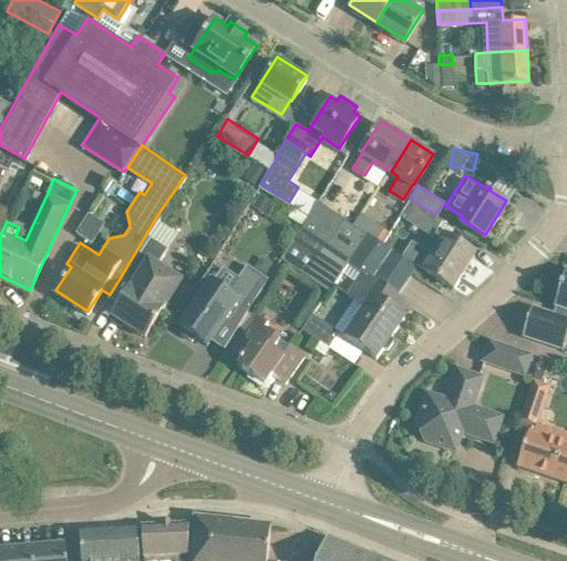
[(414,201),(410,197),(401,210),(428,227),(435,215),(414,201)]
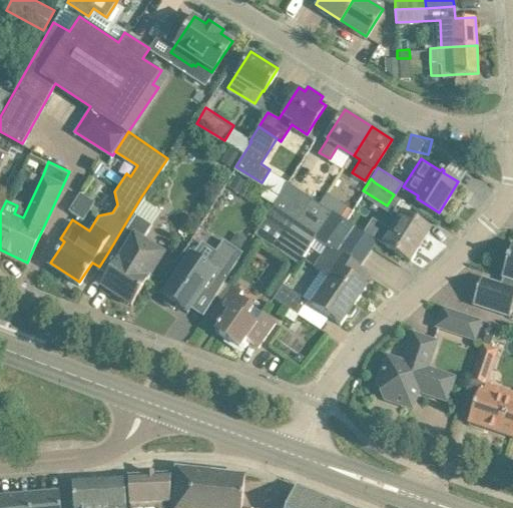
[(339,214),(287,179),(263,221),(285,236),(289,230),(309,245),(313,240),(324,248),(326,244),(327,245),(359,265),(373,244),(375,246),(378,241),(344,218),(339,214)]
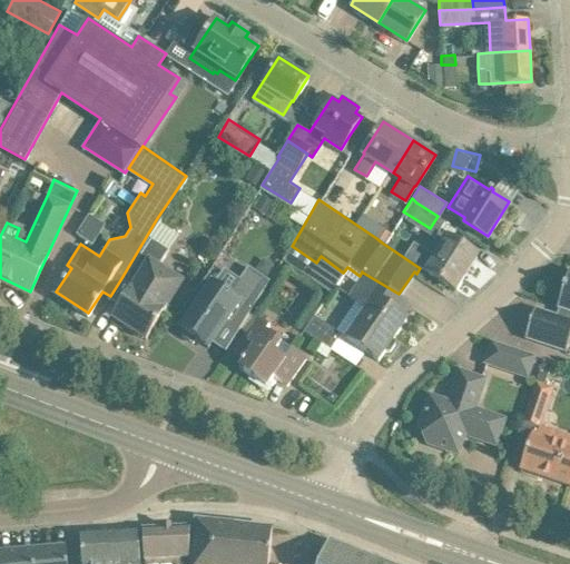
[(385,225),(376,238),(382,243),(391,229),(385,225)]
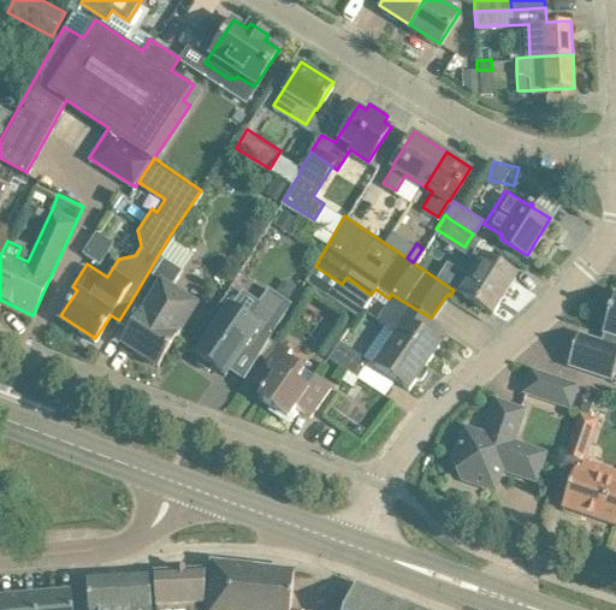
[(122,341),(158,363),(199,301),(171,283),(182,266),(161,254),(140,289),(141,290),(142,288),(152,294),(122,341)]
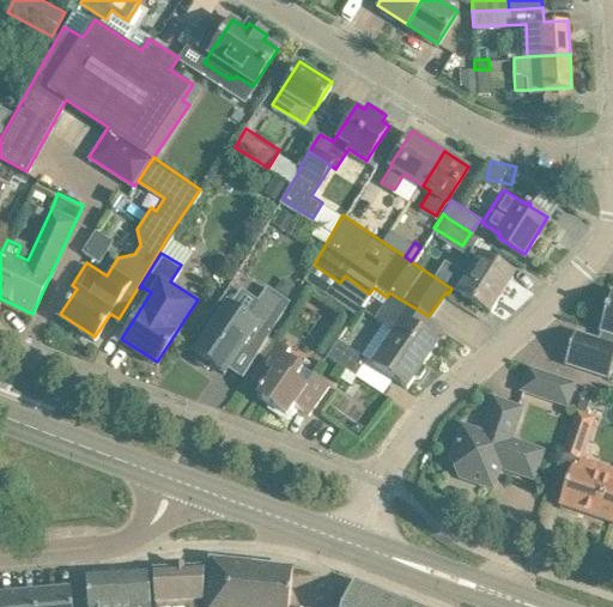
[(437,275),(462,291),(490,308),(491,307),(492,308),(497,299),(496,298),(513,272),(484,254),(471,275),(447,260),(437,275)]
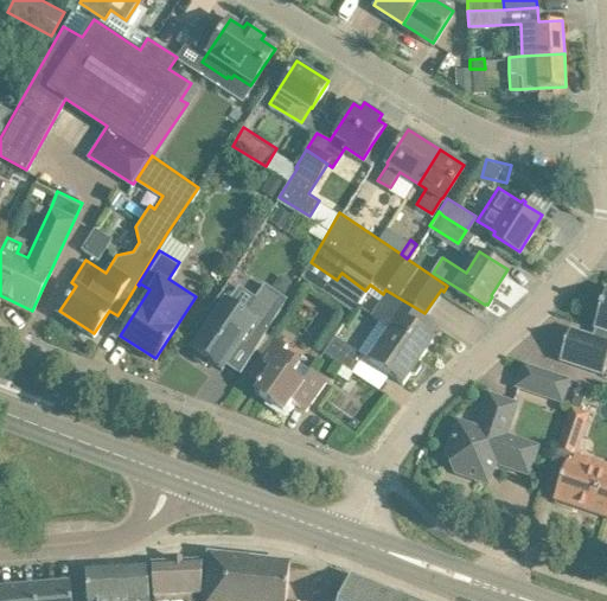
[(340,274),(326,295),(347,311),(363,289),(340,274)]
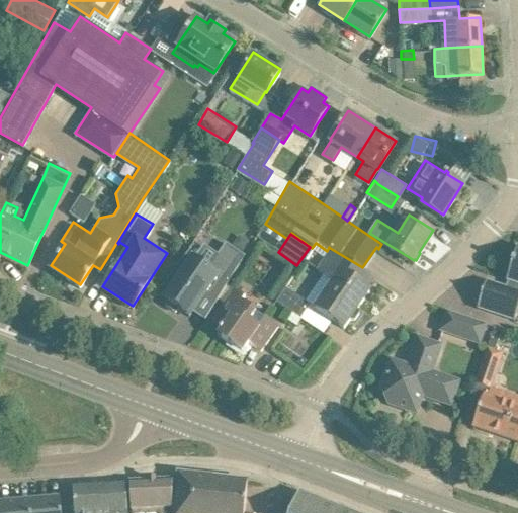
[(238,238),(234,244),(243,250),(249,241),(244,238),(238,238)]
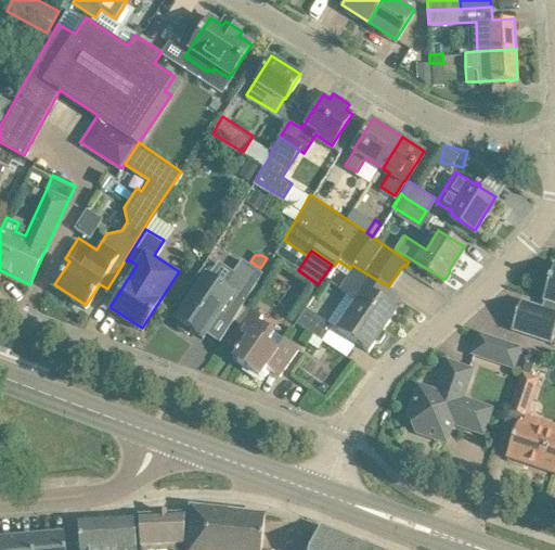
[(231,320),(219,339),(220,340),(263,271),(242,257),(222,285),(207,275),(177,318),(180,319),(177,323),(189,331),(191,328),(196,331),(202,324),(207,329),(219,312),(231,320)]
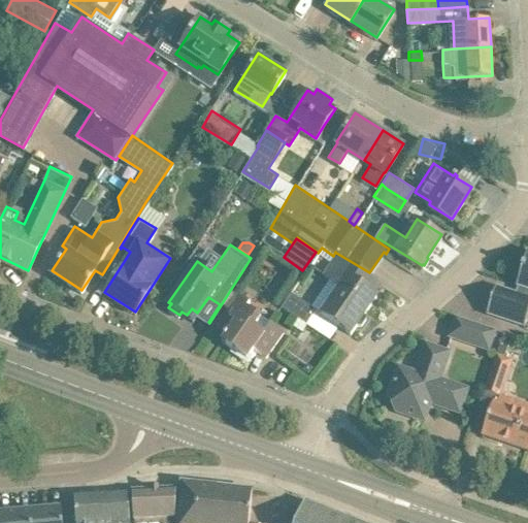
[(495,283),(487,311),(525,323),(527,313),(527,248),(527,249),(516,283),(519,283),(517,290),(495,283)]
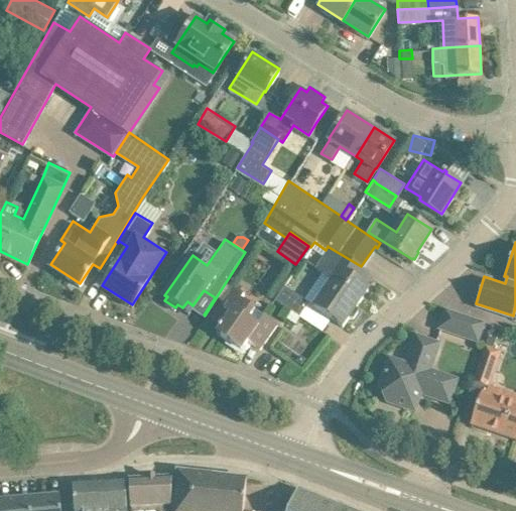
[(372,274),(361,266),(329,247),(317,263),(321,265),(319,268),(335,278),(315,305),(343,324),(368,286),(365,284),(372,274)]
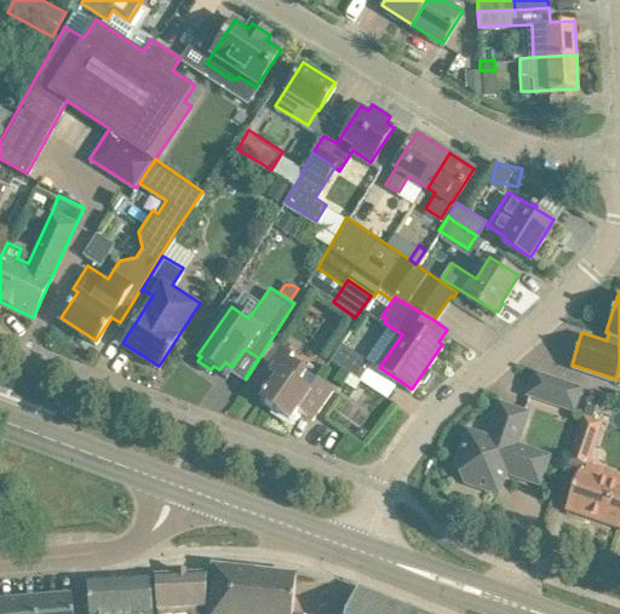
[(342,340),(331,357),(361,377),(372,361),(342,340)]
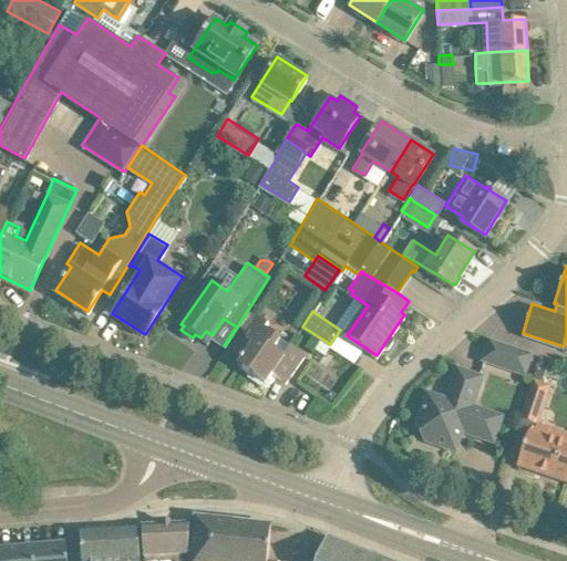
[(256,314),(250,321),(233,347),(243,354),(240,357),(241,359),(238,363),(265,382),(272,371),(286,380),(305,353),(290,343),(284,354),(274,347),(280,336),(264,325),(267,321),(256,314)]
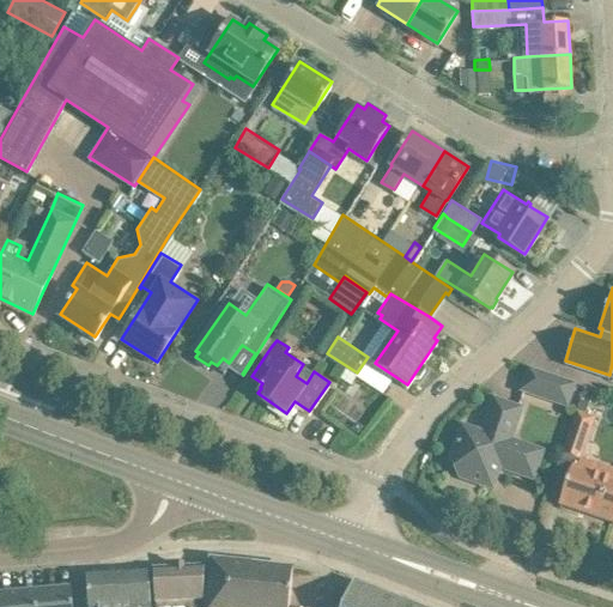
[(522,387),(545,395),(551,396),(553,389),(569,394),(575,380),(529,364),(522,387)]
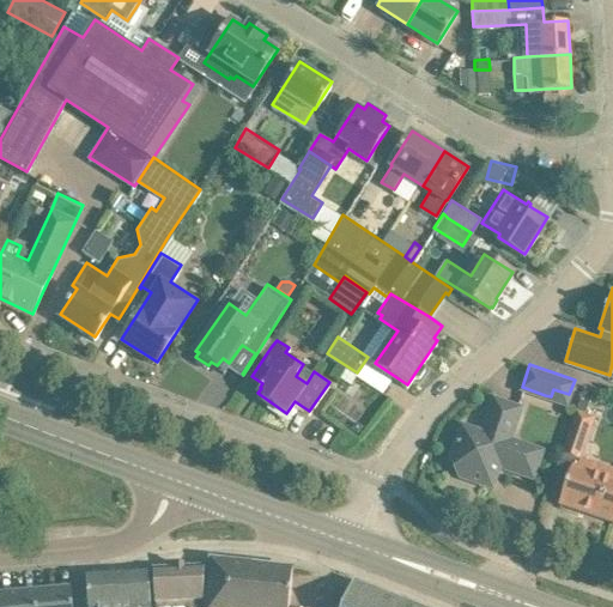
[(511,437),(522,405),(495,395),(483,430),(475,428),(456,436),(450,455),(460,474),(479,480),(497,472),(499,465),(516,469),(525,442),(511,437)]
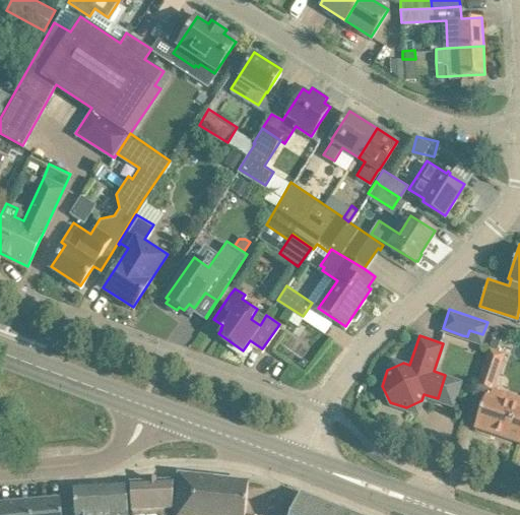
[(505,352),(488,347),(477,378),(495,384),(505,352)]
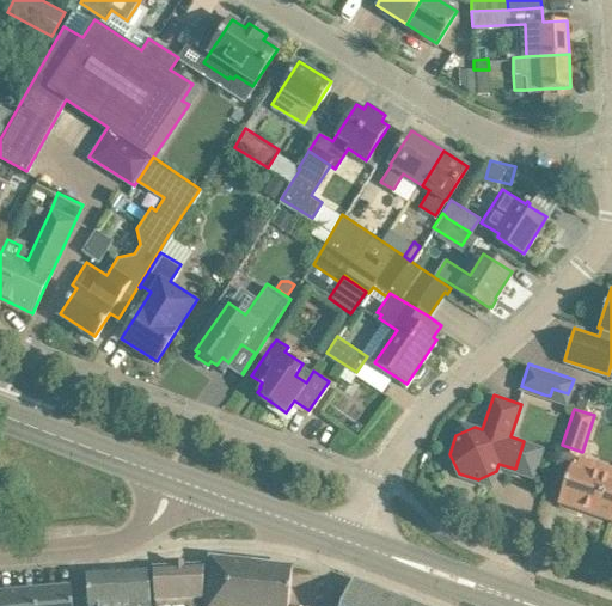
[(558,500),(611,516),(611,512),(611,466),(574,454),(558,500)]
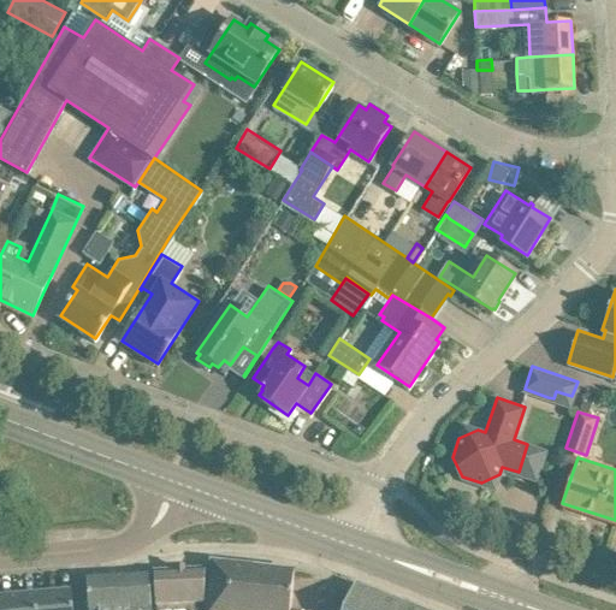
[(207,609),(289,609),(294,569),(212,560),(207,609)]
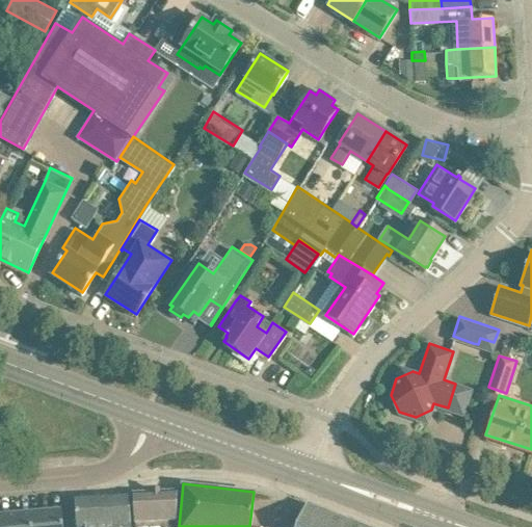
[(177,489),(133,491),(134,520),(179,518),(177,489)]
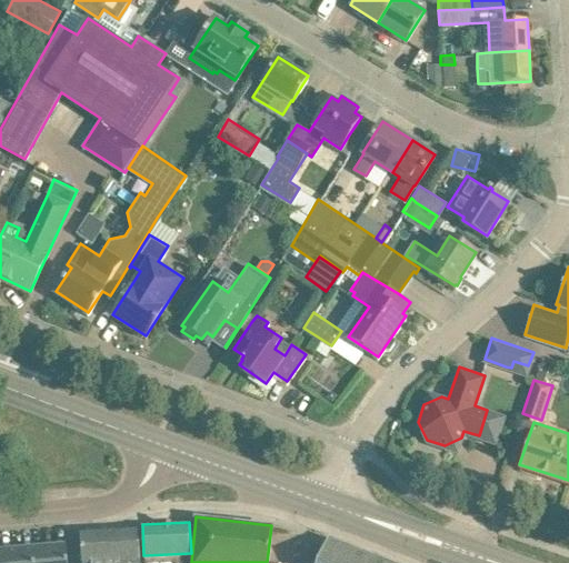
[(132,562),(140,562),(138,525),(118,526),(109,528),(110,562),(132,562)]
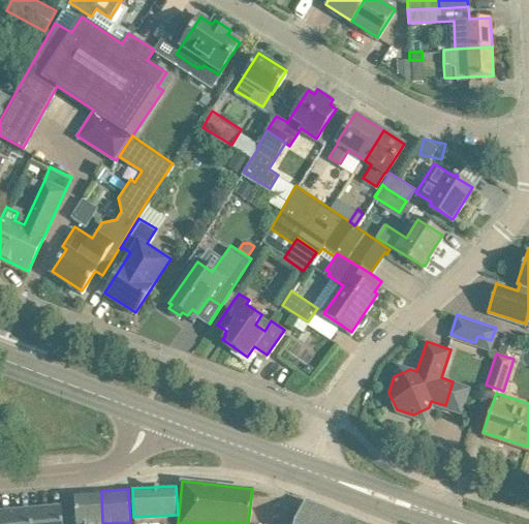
[(102,523),(101,491),(74,493),(75,523),(102,523)]
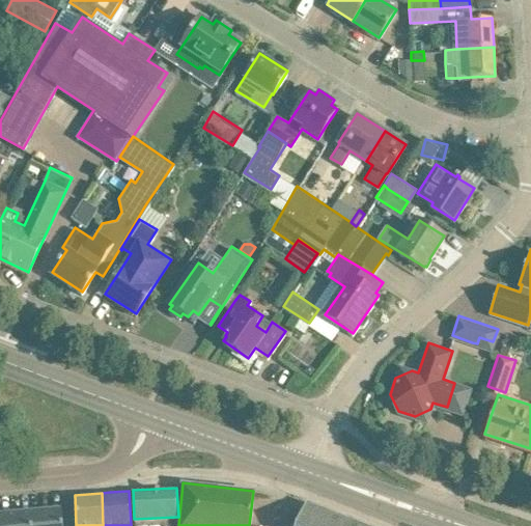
[(305,503),(296,525),(363,525),(307,503),(305,503)]
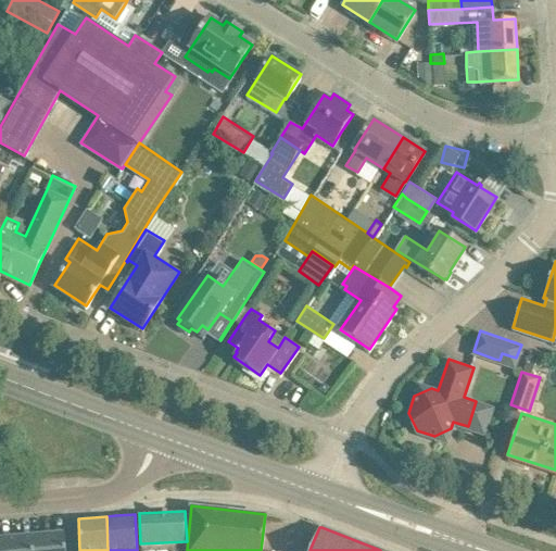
[(65,550),(64,530),(0,536),(0,550),(65,550)]
